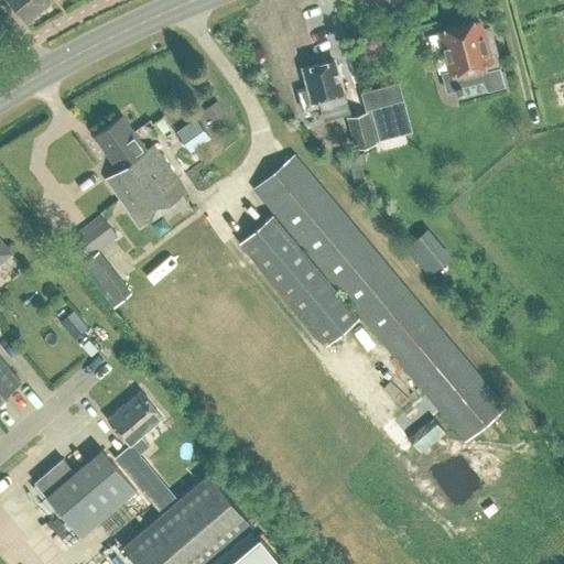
[(11,0),(26,20),(47,2),(44,0),(11,0)]
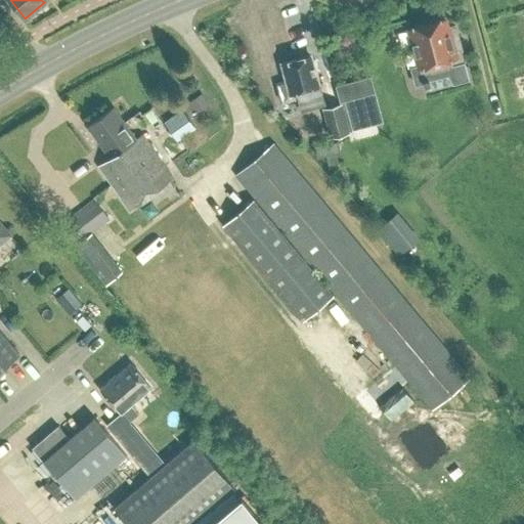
[(407,30),(418,64),(408,67),(413,83),(422,81),(446,75),(451,83),(468,79),(463,61),(466,60),(461,43),(454,24),(446,26),(445,22),(445,19),(407,30)]
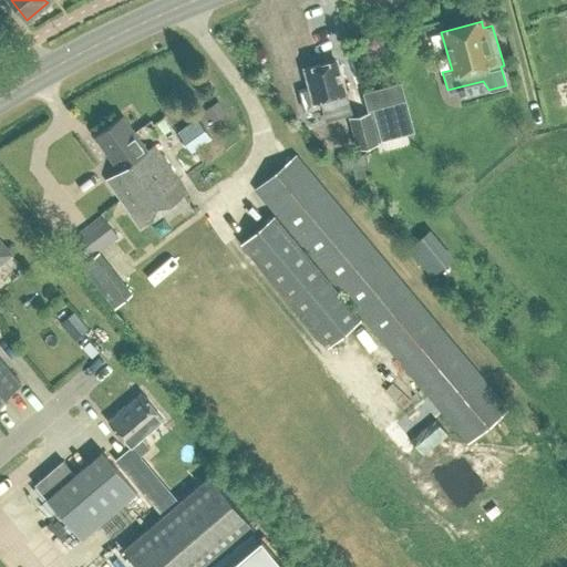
[(298,89),(305,110),(321,105),(325,119),(349,112),(346,99),(341,80),(337,62),(308,69),(312,86),(298,89)]
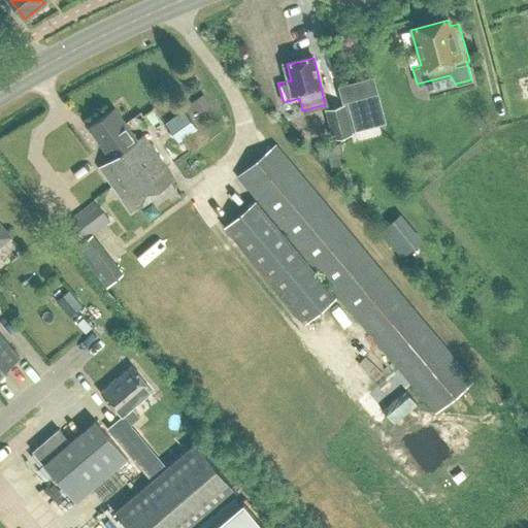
[(341,101),(342,103),(343,103),(351,129),(351,131),(352,130),(378,123),(384,122),(376,92),(341,101)]
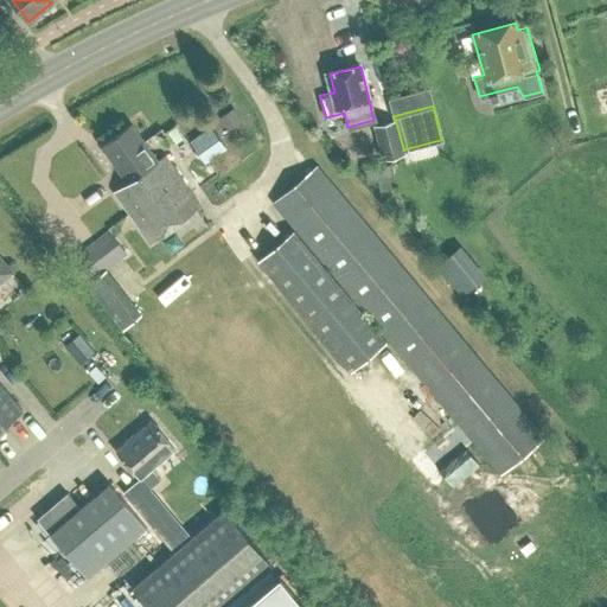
[(372,125),(382,159),(404,152),(403,148),(397,149),(390,120),(372,125)]
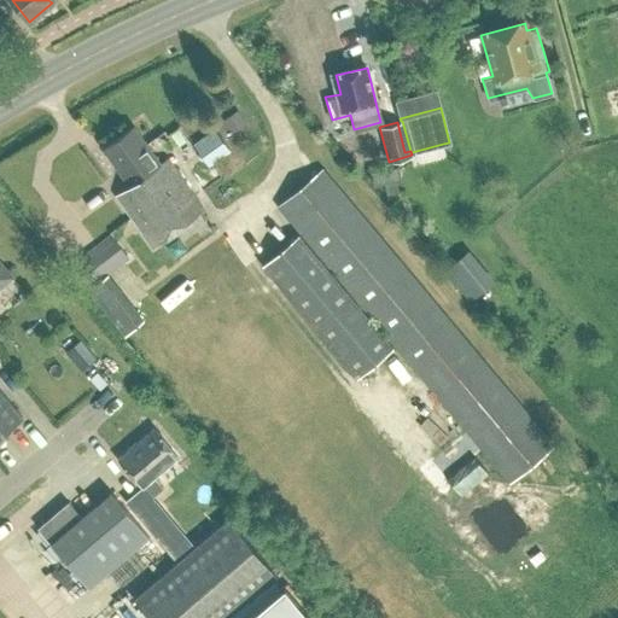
[(152,245),(203,208),(167,157),(157,163),(130,127),(104,145),(132,182),(116,193),(152,245)]
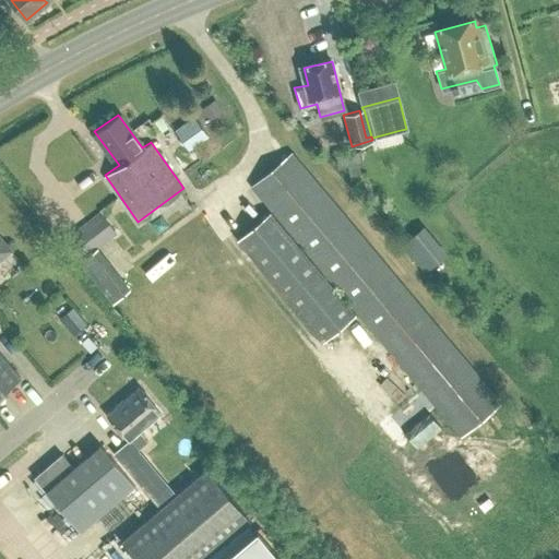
[(192,115),(174,129),(189,149),(206,134),(192,115)]
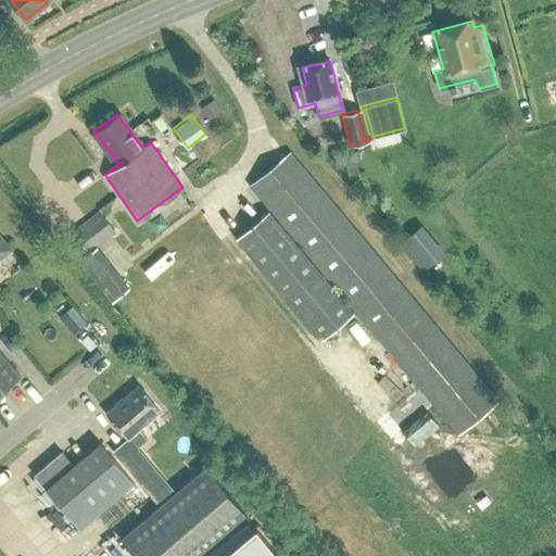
[(498,399),(290,150),(249,185),(457,433),(498,399)]
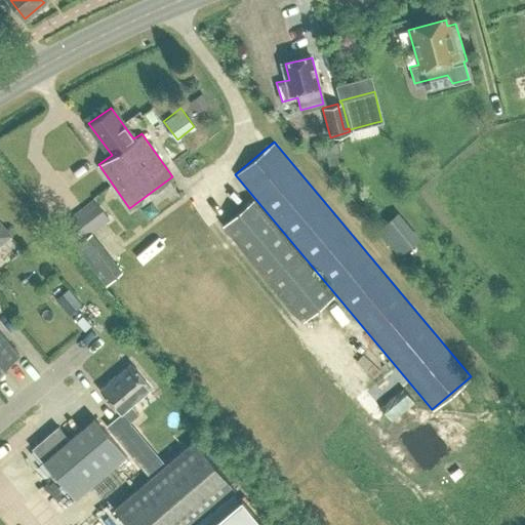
[(94,199),(59,225),(72,242),(108,217),(94,199)]
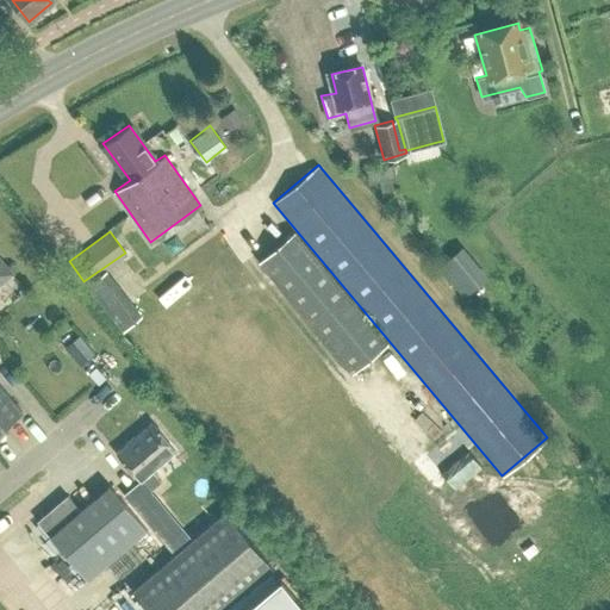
[(387,342),(294,231),(257,262),(350,372),(387,342)]
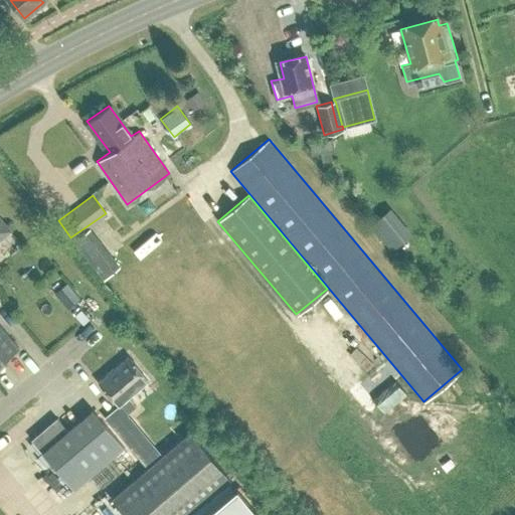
[(119,267),(109,252),(92,266),(103,279),(119,267)]
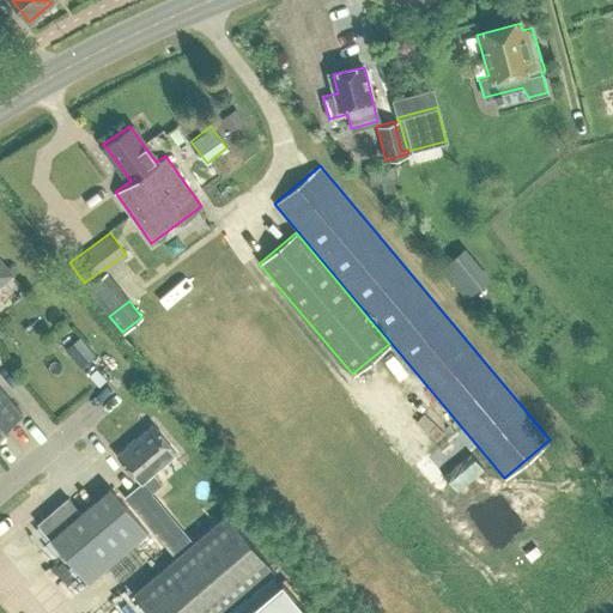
[(95,353),(79,334),(65,347),(82,365),(95,353)]
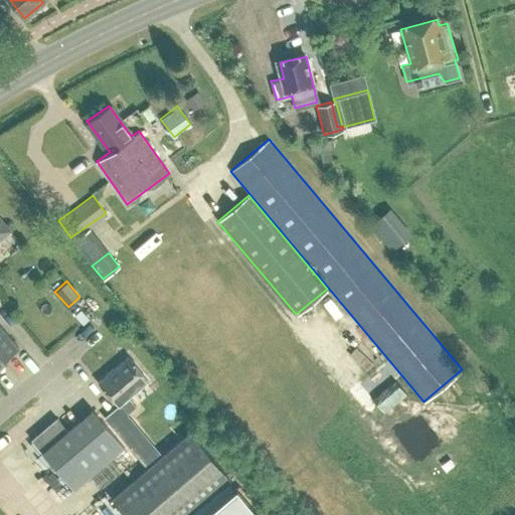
[(285,323),(280,317),(272,324),(277,330),(285,323)]
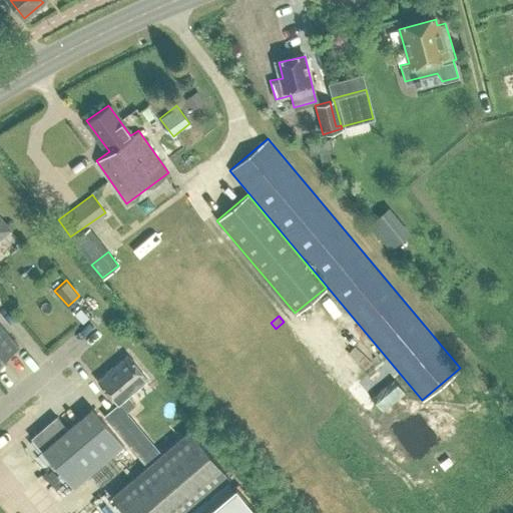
[(0,361),(19,345),(0,323),(0,361)]
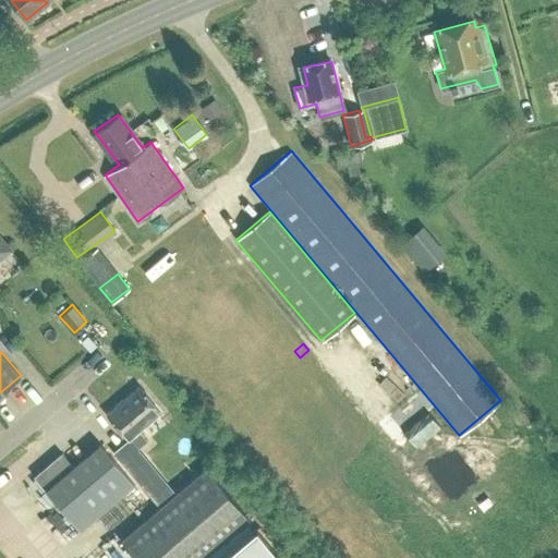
[(105,415),(126,440),(126,439),(135,449),(145,440),(137,431),(158,413),(136,388),(105,415)]
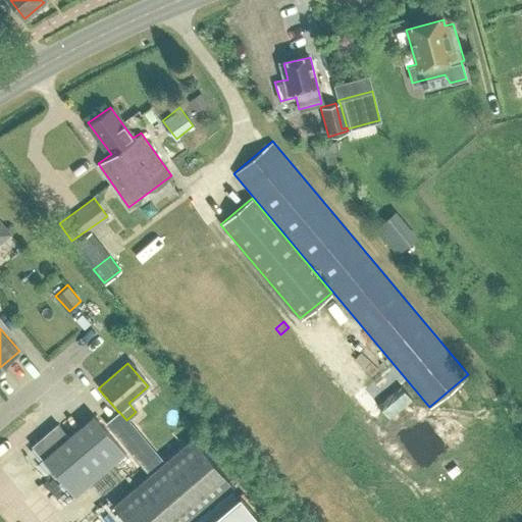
[(125,452),(93,414),(68,435),(57,423),(45,433),(46,434),(5,468),(20,486),(19,487),(25,496),(54,472),(74,496),(125,452)]
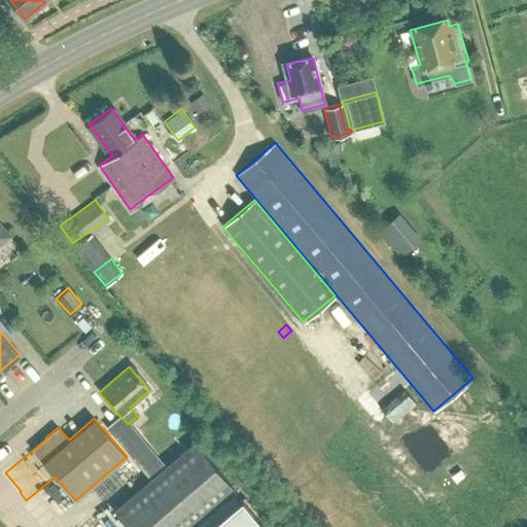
[(113,436),(137,464),(150,452),(127,425),(113,436)]
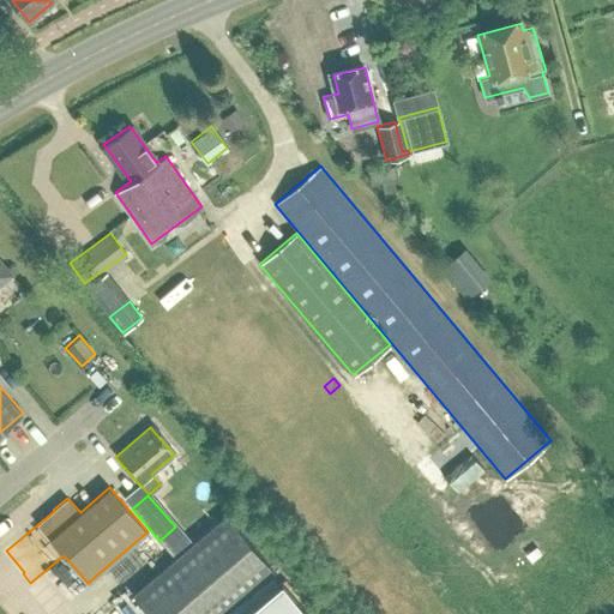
[(149,613),(222,613),(275,570),(226,513),(132,594),(149,613)]
